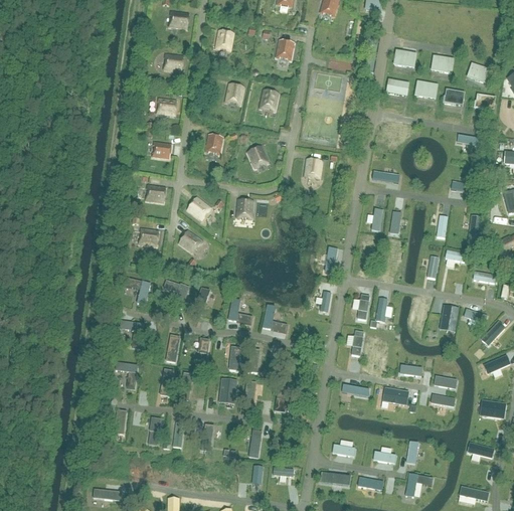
[(333,15),(338,0),(322,0),(319,11),(323,12),(323,10),(330,12),(330,14),(333,15)]
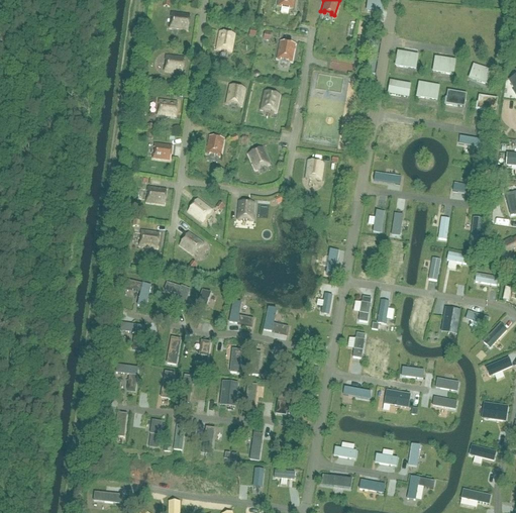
[(367,0),(366,8),(380,10),(381,0),(367,0)]
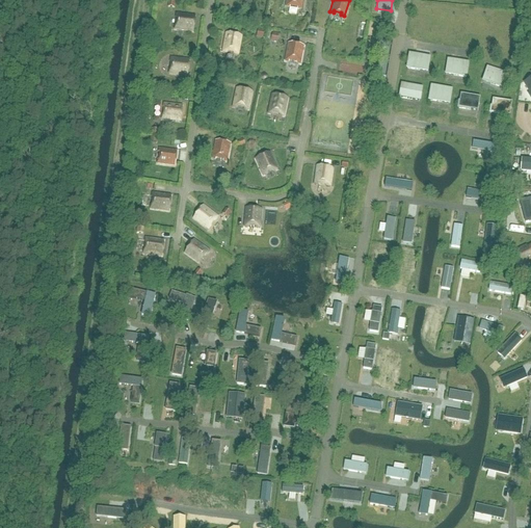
[(191,28),(193,14),(176,11),(176,15),(178,15),(177,23),(175,23),(175,26),(191,28)]
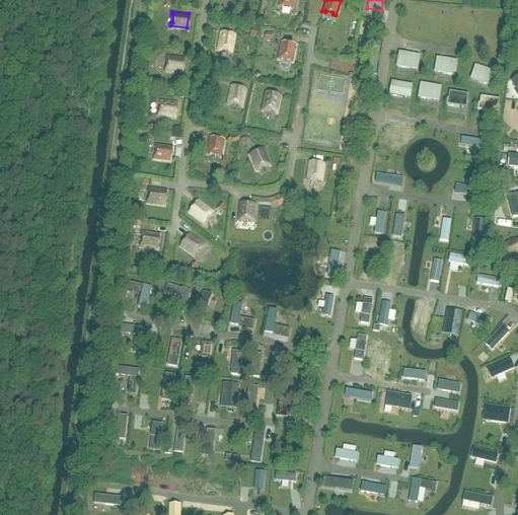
[(231,50),(234,32),(220,30),(216,47),(220,48),(220,46),(228,47),(227,49),(231,50)]
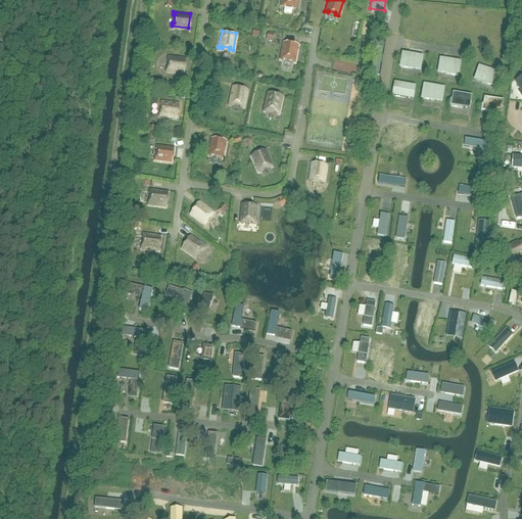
[(490,35),(490,51),(503,50),(503,35),(490,35)]
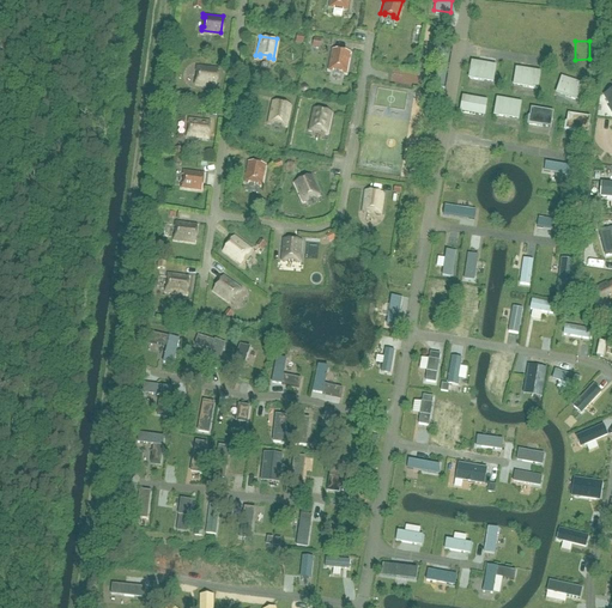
[(345,70),(349,49),(331,47),(327,67),(332,67),(332,65),(341,67),(340,70),(345,70)]
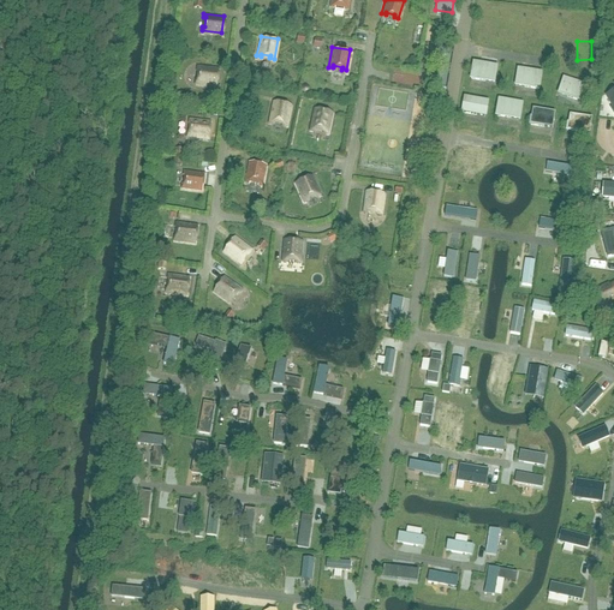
[(472,60),(470,76),(493,79),(495,64),(472,60)]
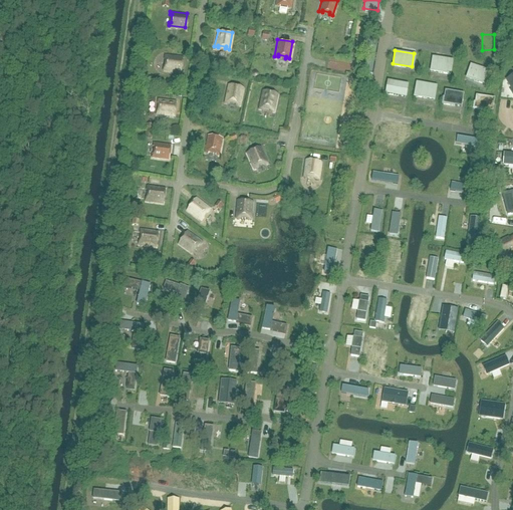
[(180,70),(182,55),(165,53),(165,57),(166,57),(165,64),(164,64),(163,68),(180,70)]
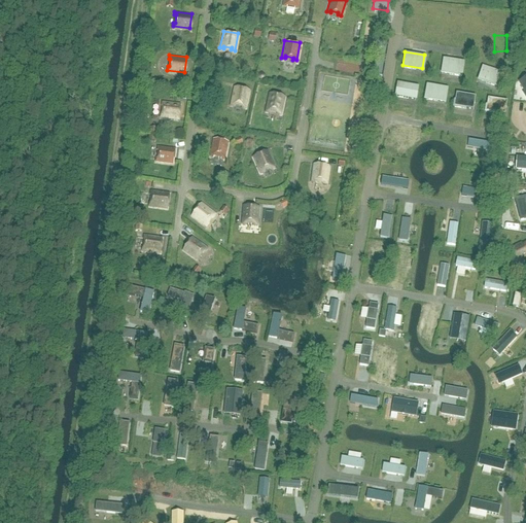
[(443,57),(441,70),(460,73),(462,60),(443,57)]
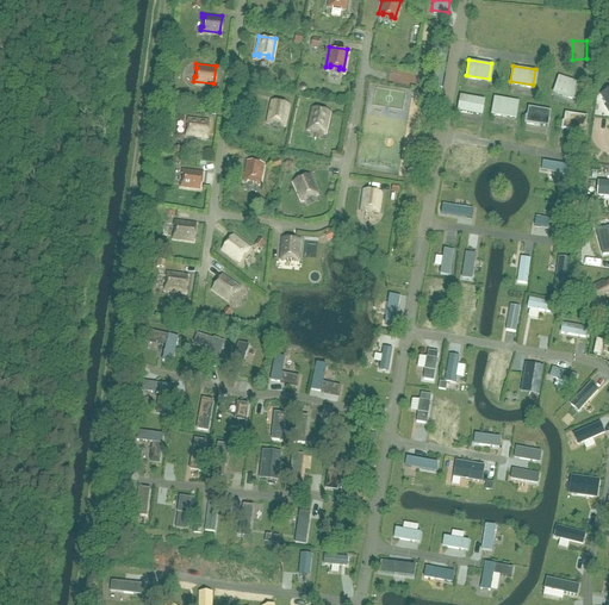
[(561,75),(555,92),(575,98),(580,81),(561,75)]
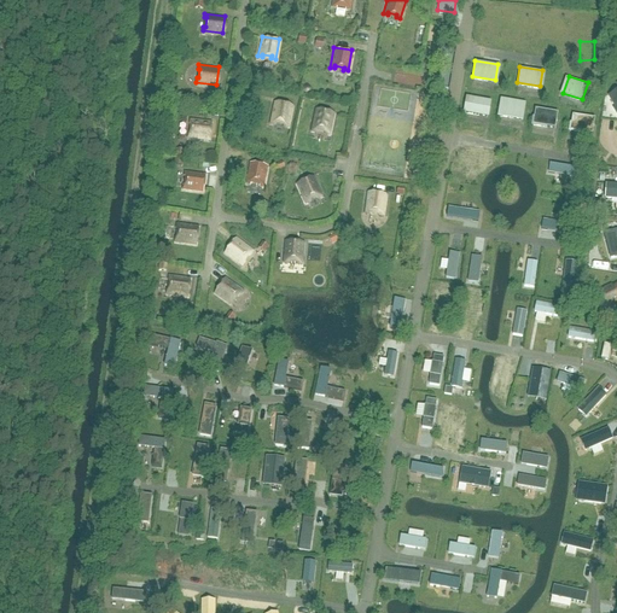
[(501,114),(527,116),(528,100),(502,97),(501,114)]
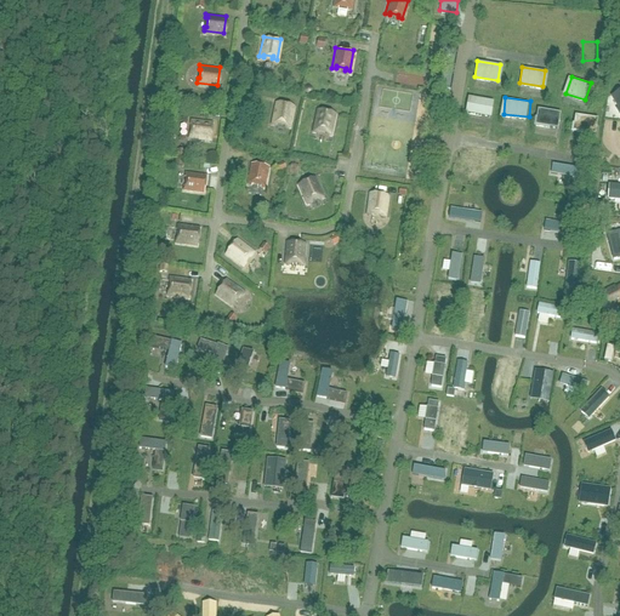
[(471,113),(493,113),(493,98),(472,98),(471,113)]
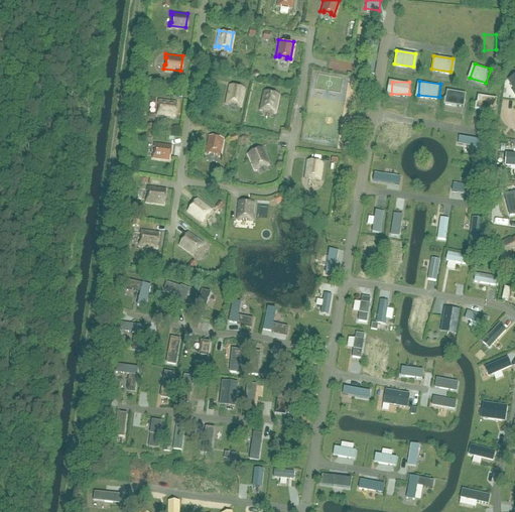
[(240,103),(243,87),(229,84),(225,100),(229,101),(229,99),(236,101),(236,103),(240,103)]
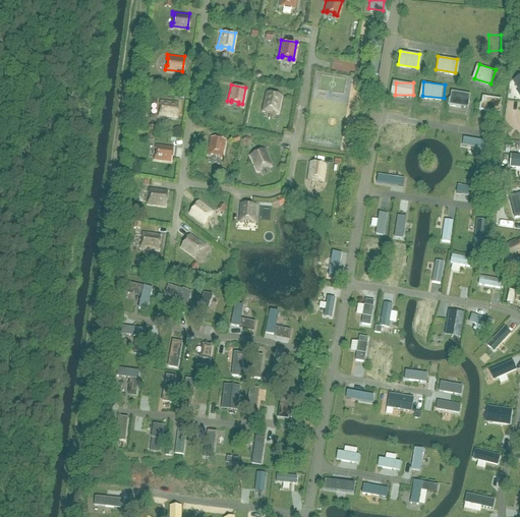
[(277,111),(280,94),(266,91),(263,108),(266,108),(267,106),(274,108),(273,110),(277,111)]
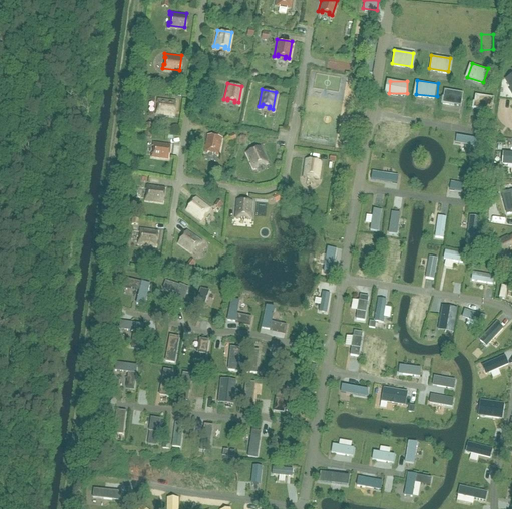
[(461,104),(463,91),(447,89),(445,101),(461,104)]
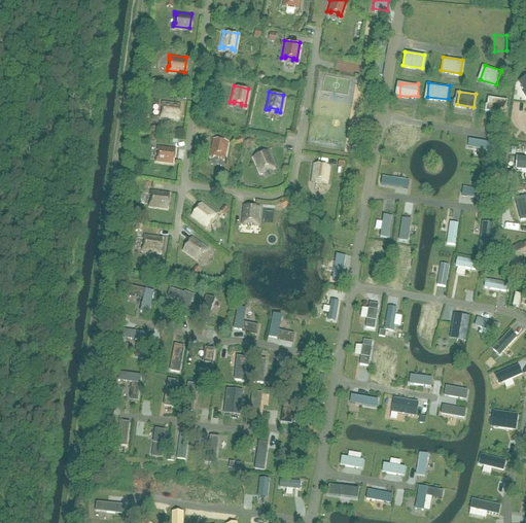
[(177,117),(179,102),(162,100),(161,104),(163,104),(162,111),(161,111),(160,115),(177,117)]
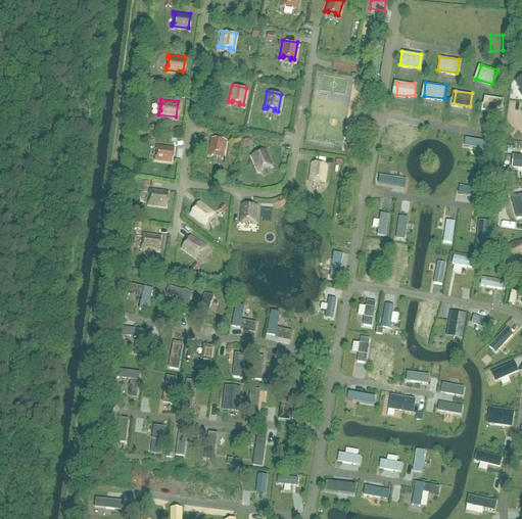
[(222,139),(215,138),(215,136),(210,136),(207,152),(222,155),(226,139),(222,138),(222,139)]
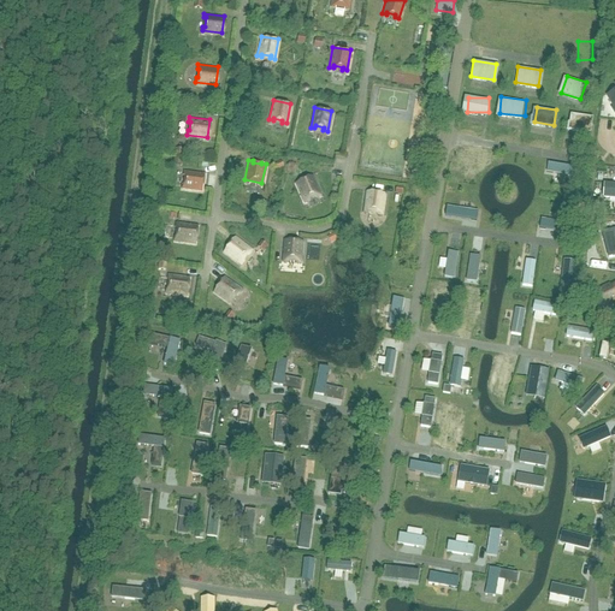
[(553,160),(551,170),(575,173),(577,173),(578,164),(553,160)]
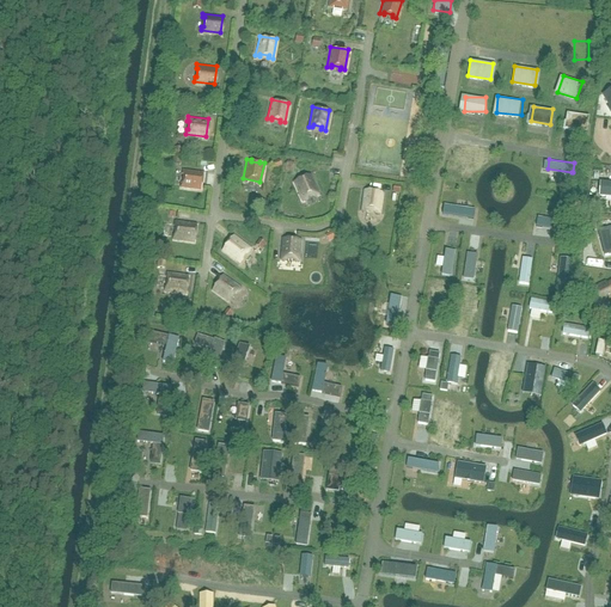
[(200,188),(202,170),(182,167),(182,172),(183,172),(182,181),(181,181),(179,185),(200,188)]
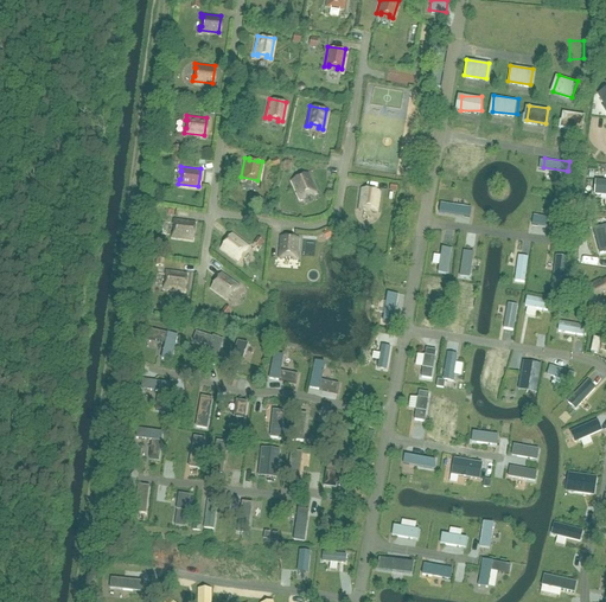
[(314,190),(307,171),(291,178),(299,197),(303,194),(303,193),(310,190),(311,191),(314,190)]
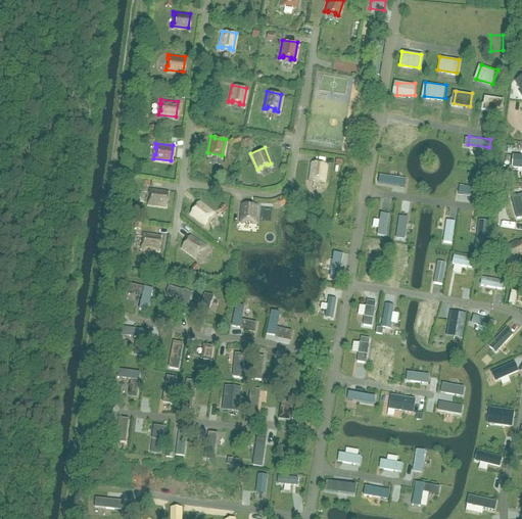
[(521,154),(512,154),(511,166),(521,166),(521,154)]
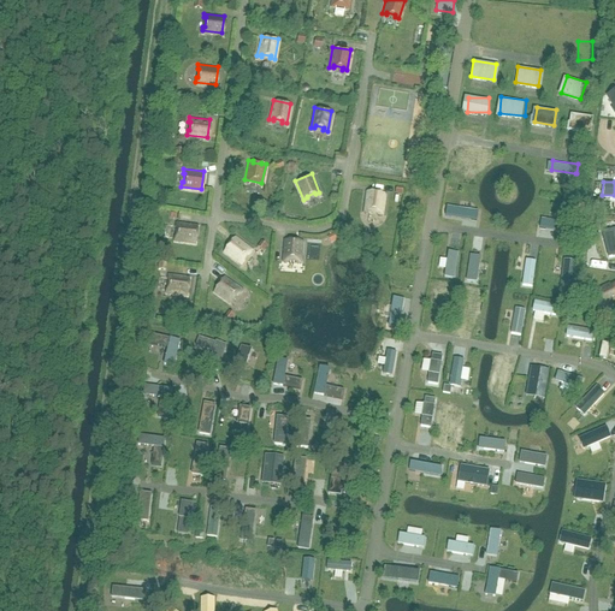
[(380,212),(384,191),(366,189),(364,209),(367,211),(368,208),(377,209),(377,212),(380,212)]
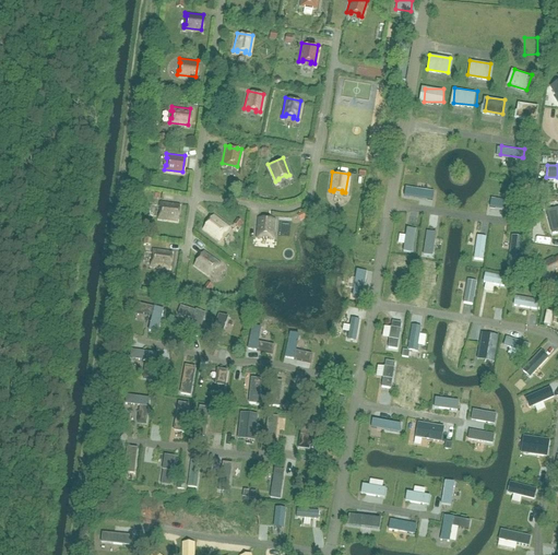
[(432,199),(435,189),(404,185),(403,195),(432,199)]
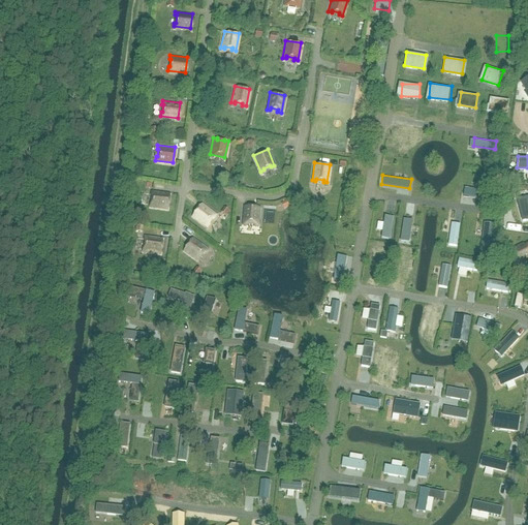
[(488,197),(490,188),(464,183),(462,193),(488,197)]
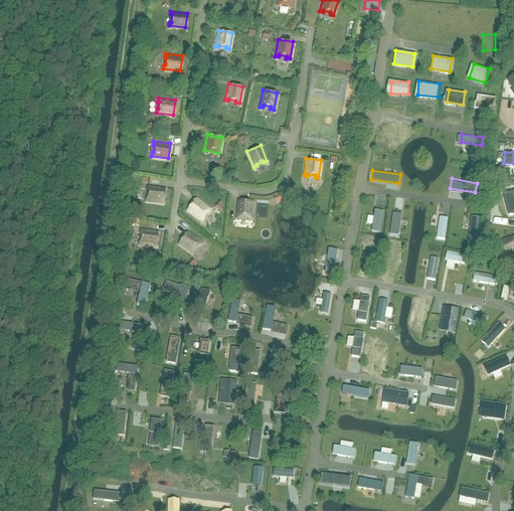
[(162,201),(164,187),(147,184),(147,188),(148,188),(147,195),(146,195),(145,199),(162,201)]
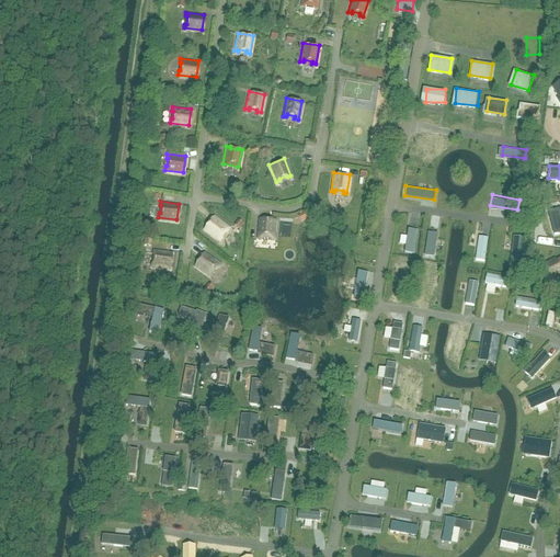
[(559,206),(548,209),(553,231),(559,229),(559,206)]
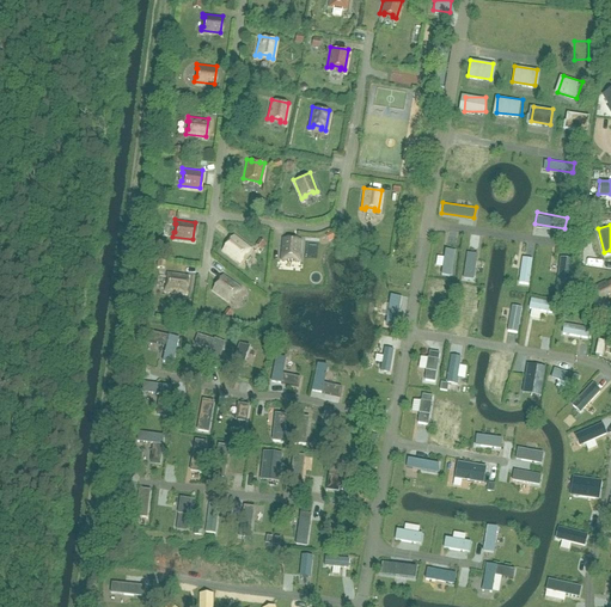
[(246,250),(249,246),(233,234),(222,247),(238,259),(240,257),(239,256),(245,249),(246,250)]
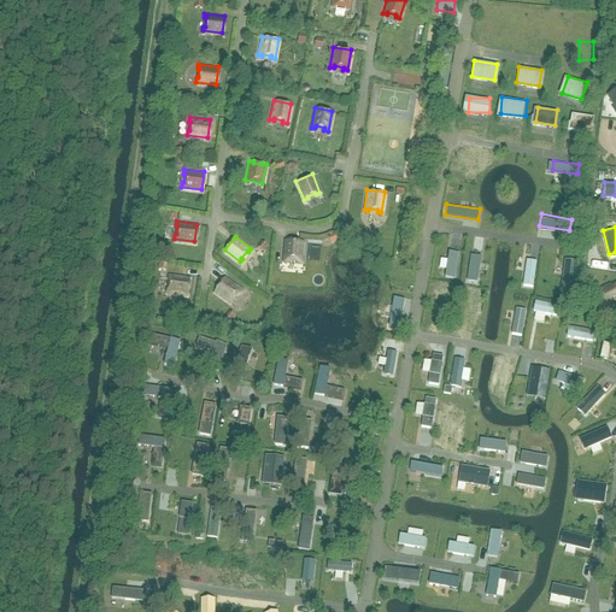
[(262,249),(267,243),(260,239),(256,245),(262,249)]
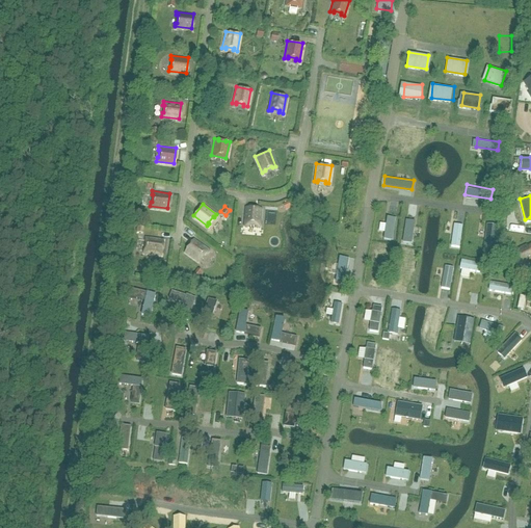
[(259,225),(260,207),(245,206),(243,223),(247,223),(247,221),(255,222),(255,225),(259,225)]
